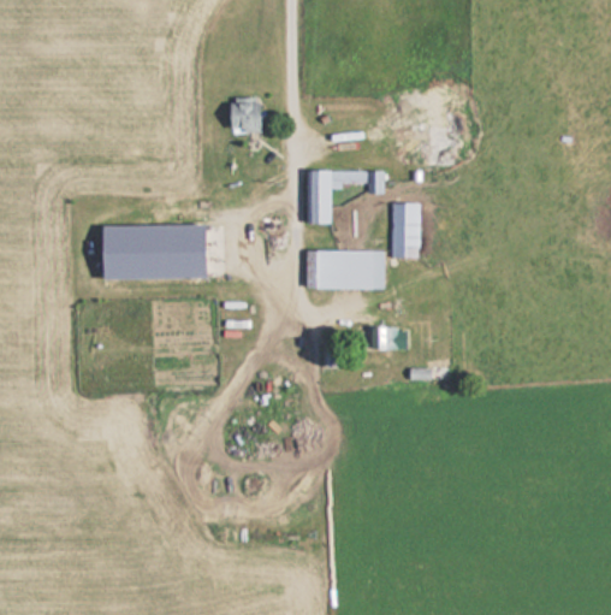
[(456,112),(428,112),(428,96),(393,95),(393,155),(427,155),(427,166),(455,166),(456,112)]
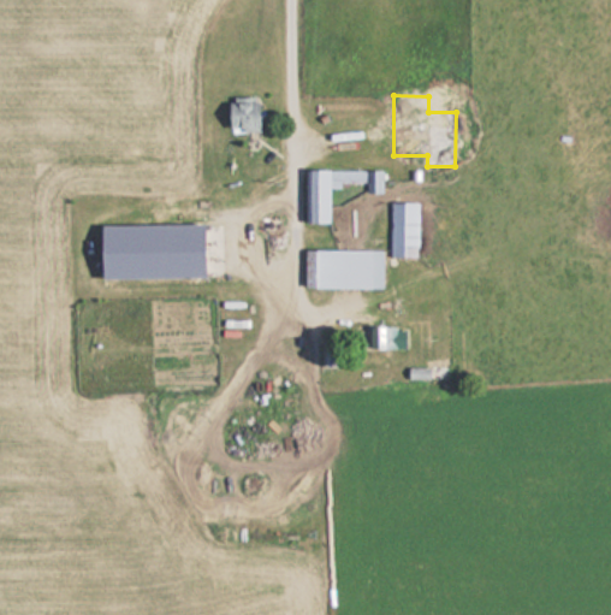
[(262,132),(262,99),(230,99),(230,132),(262,132)]
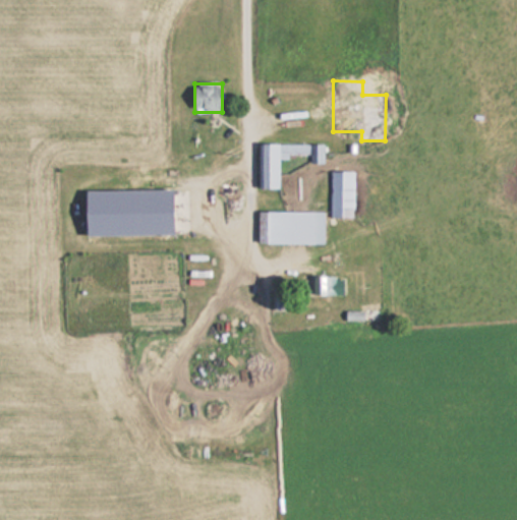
[(261,189),(281,189),(281,160),(311,160),(311,145),(262,145),(261,189)]
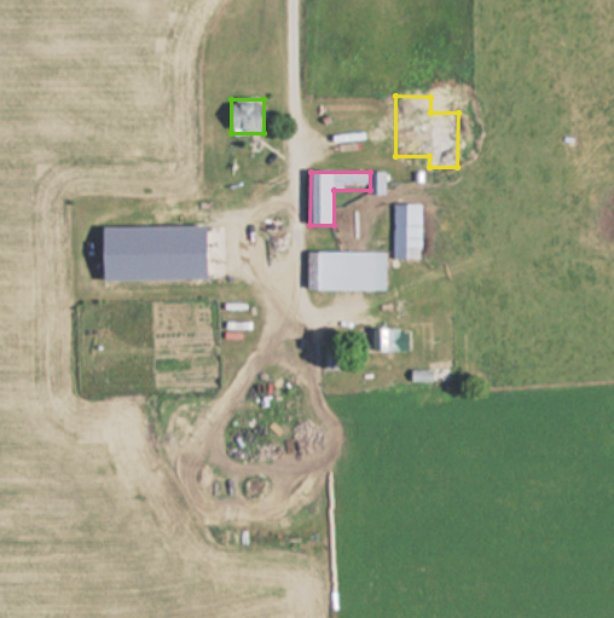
[(395,260),(423,260),(423,204),(395,204),(395,260)]
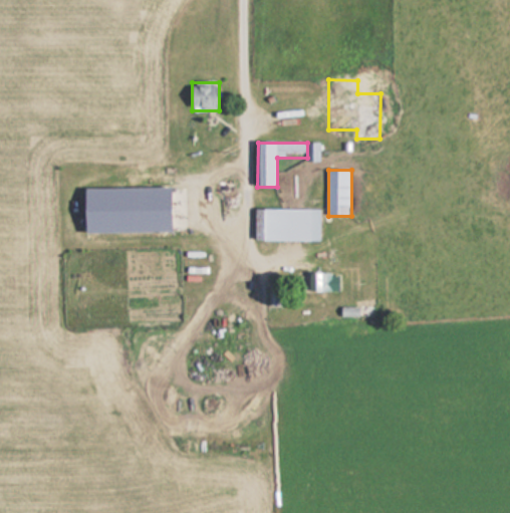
[(321,209),(256,209),(256,242),(321,242),(321,209)]
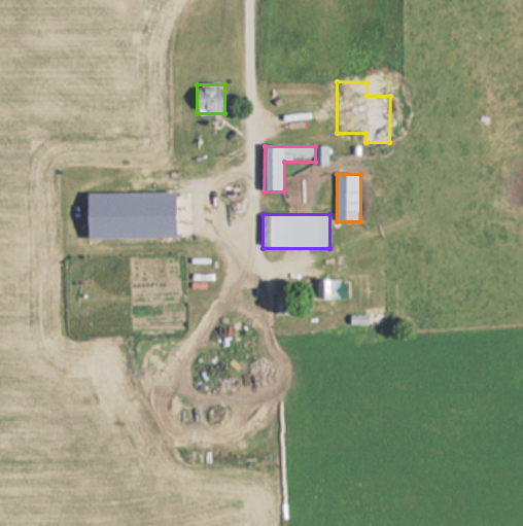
[(350,281),(318,281),(318,300),(350,300),(350,281)]
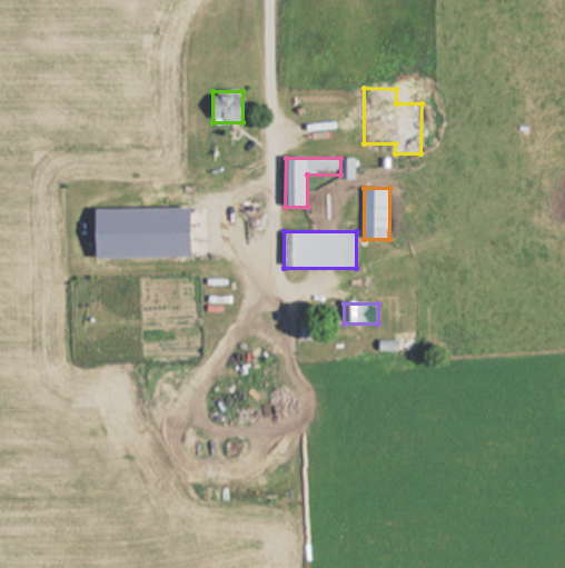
[(396,340),(379,344),(380,354),(398,350),(396,340)]
